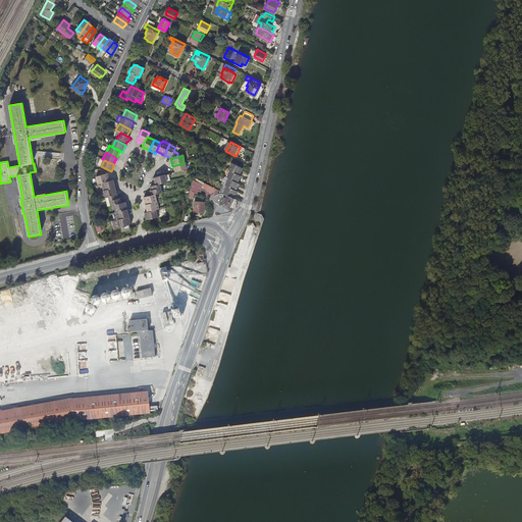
[(228,167),(229,168),(239,172),(243,165),(231,160),(228,167)]
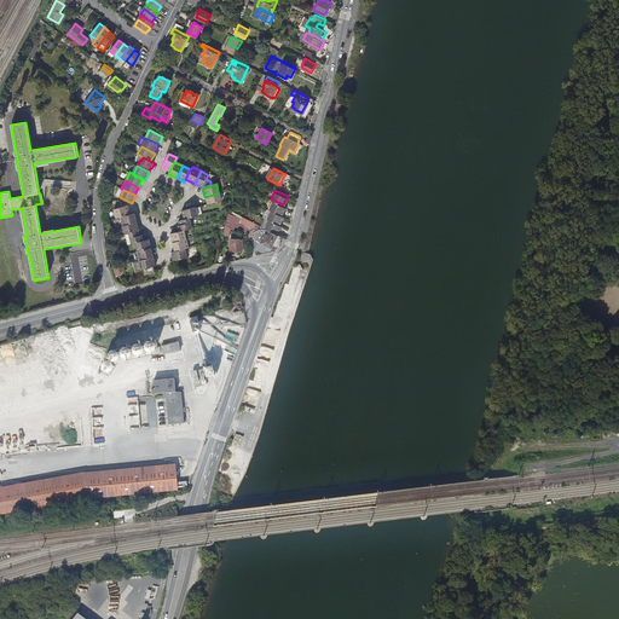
[(204,197),(207,206),(220,202),(218,194),(204,197)]
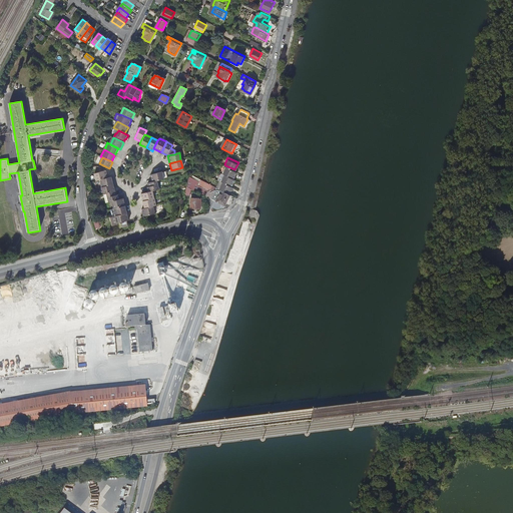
[(222,171),(224,172),(233,177),(237,170),(234,169),(225,165),(222,171)]
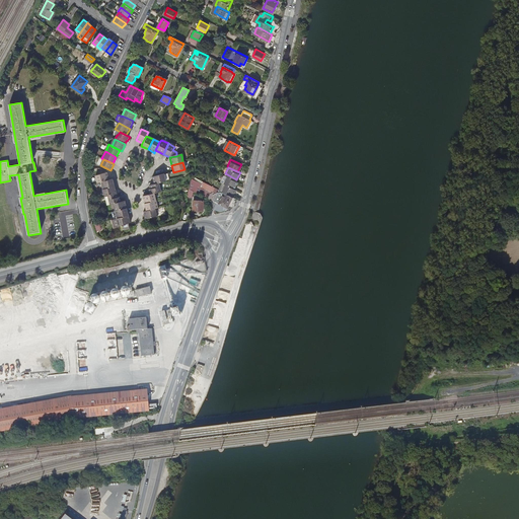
[(109,181),(107,173),(96,176),(98,184),(101,183),(109,181)]
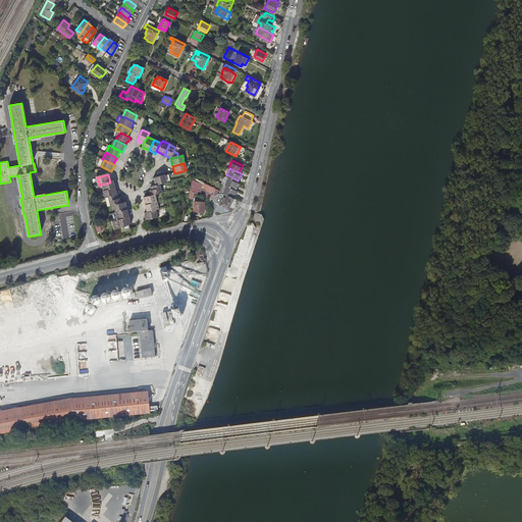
[(153,178),(155,187),(160,186),(166,184),(164,175),(153,178)]
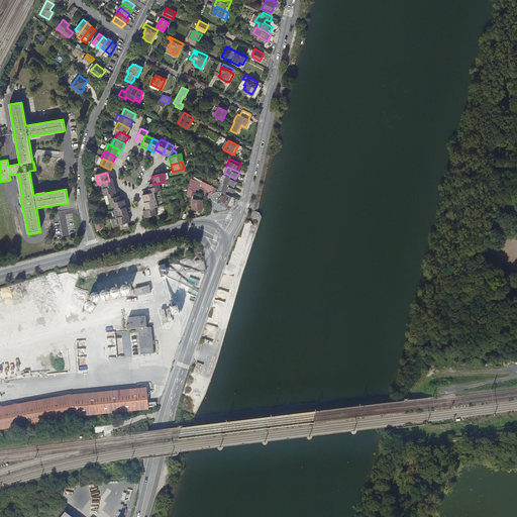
[(222,181),(224,182),(233,186),(236,180),(235,179),(226,174),(222,181)]
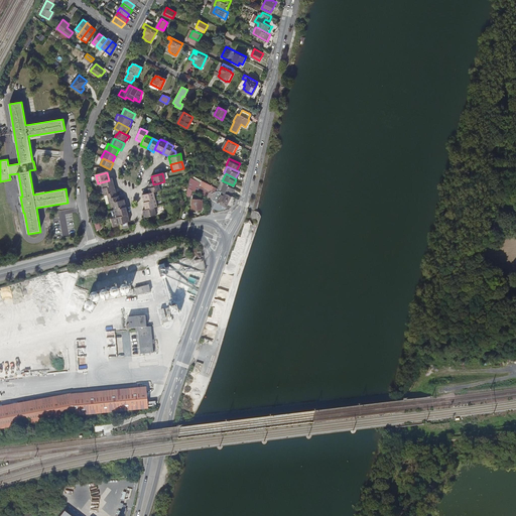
[(103,189),(115,186),(113,178),(109,180),(101,182),(103,189)]
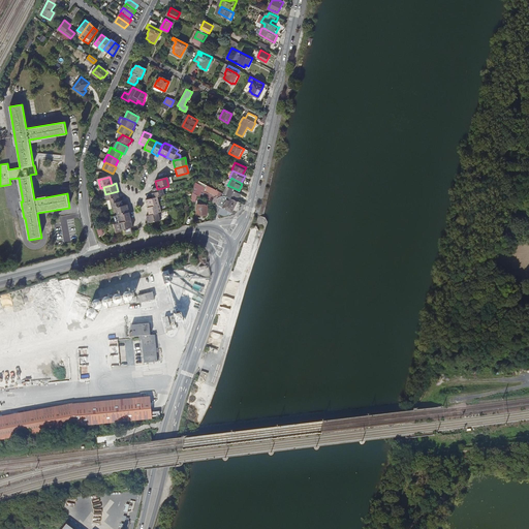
[(225,193),(237,198),(240,191),(239,190),(229,186),(225,193)]
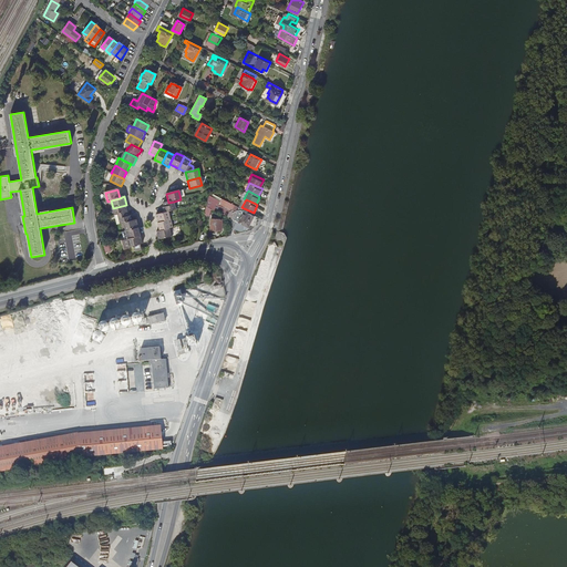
[(163,207),(164,213),(168,212),(175,210),(174,206),(175,206),(174,202),(168,203),(163,204),(164,207),(163,207)]
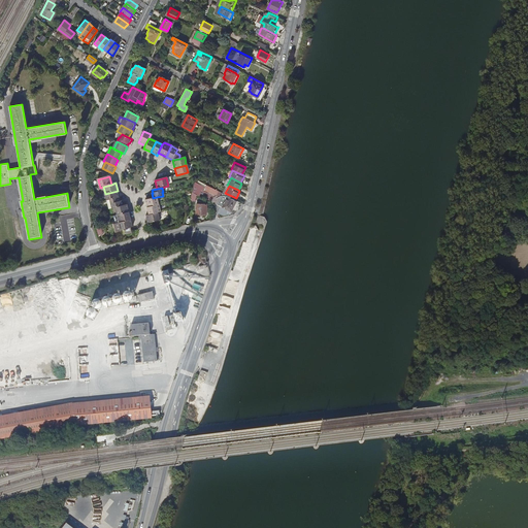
[(107,202),(120,198),(118,191),(105,194),(107,202)]
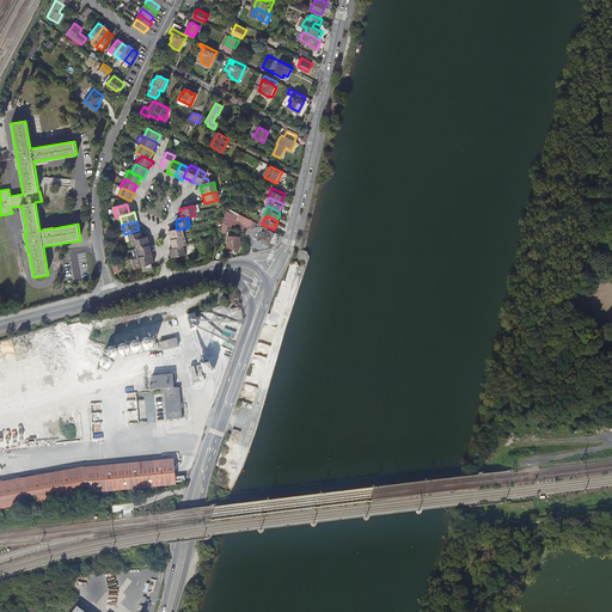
[(261,224),(258,222),(252,237),(269,245),(270,242),(273,243),(275,242),(280,233),(274,230),(261,224)]
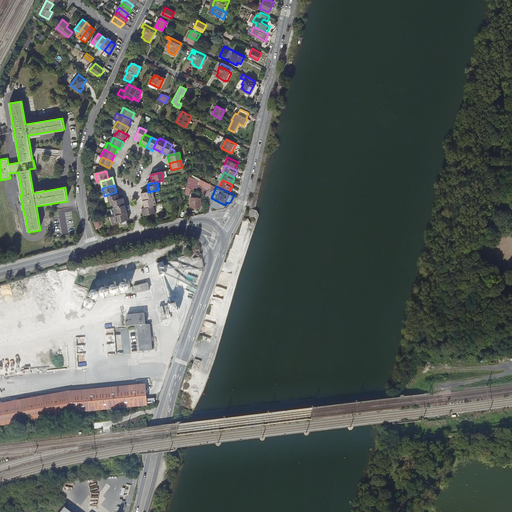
[(141,194),(142,202),(154,199),(152,191),(148,192),(141,194)]
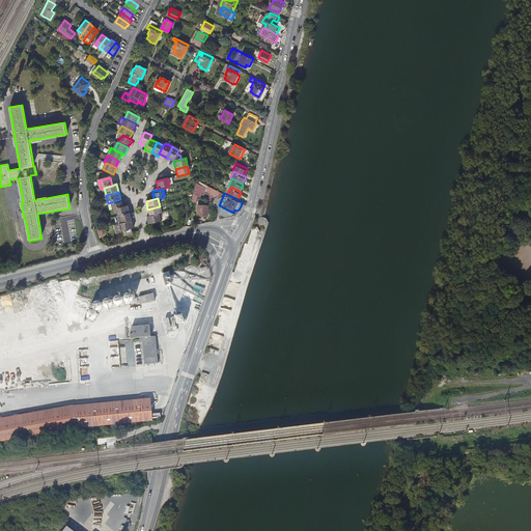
[(121,199),(120,199),(108,203),(106,203),(108,212),(116,210),(124,207),(123,202),(122,203),(121,199)]
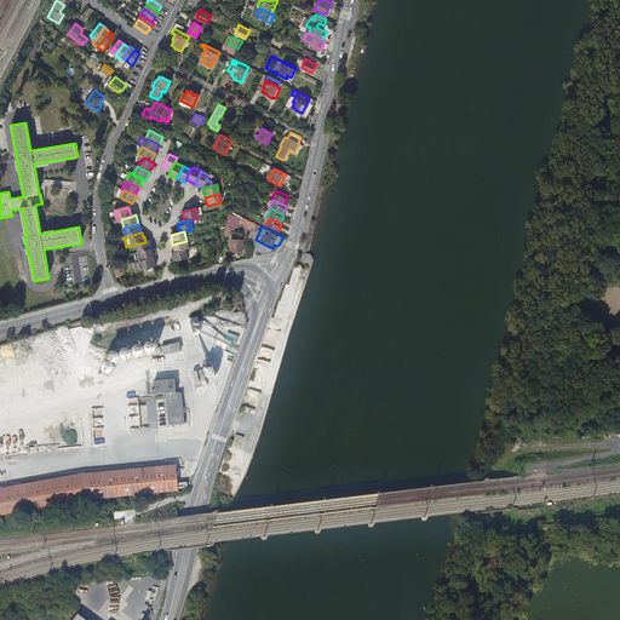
[(231,240),(231,251),(244,252),(244,241),(231,240)]
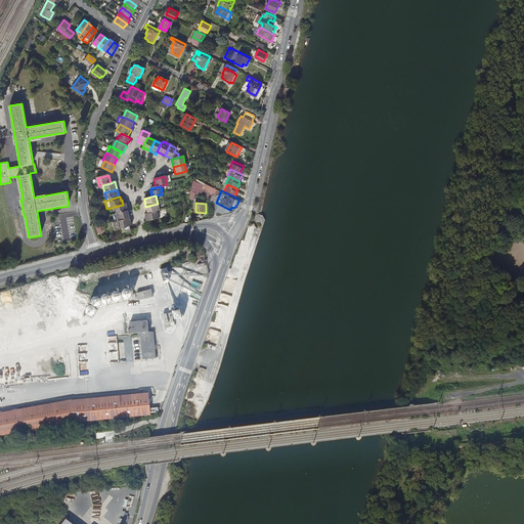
[(116,214),(128,211),(127,204),(123,205),(115,207),(116,214)]
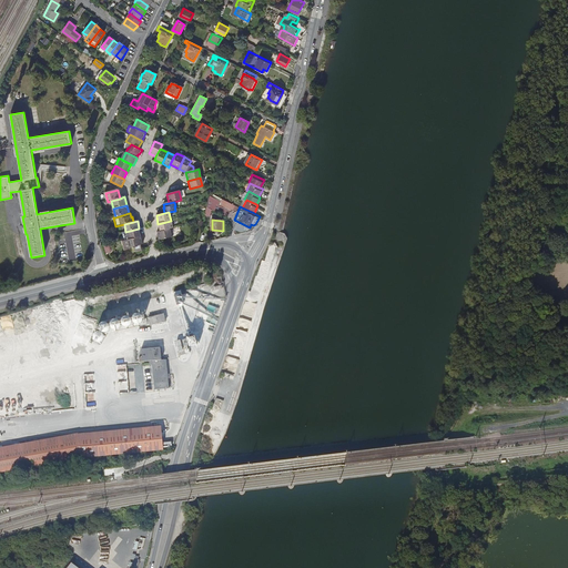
[(158,224),(160,232),(170,230),(173,229),(171,221),(158,224)]
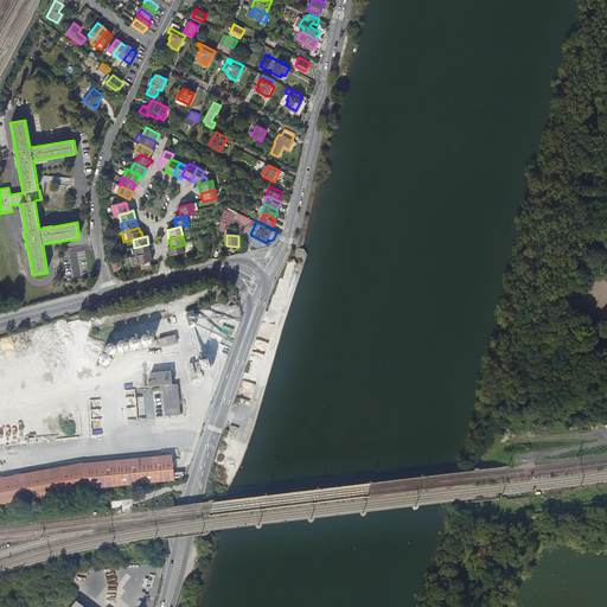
[(151,254),(148,244),(134,248),(136,257),(151,254)]
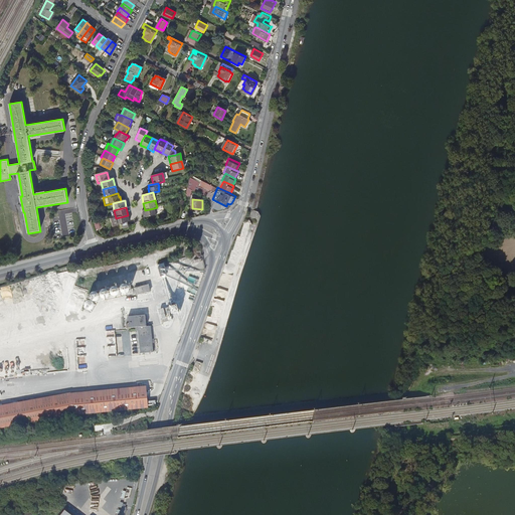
[(145,219),(156,216),(154,208),(145,210),(143,211),(145,219)]
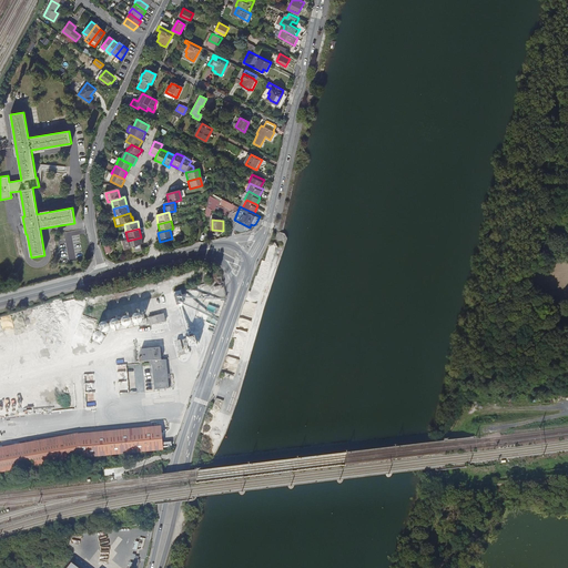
[(143,245),(141,237),(128,241),(122,242),(124,252),(130,250),(130,249),(134,247),(137,253),(142,251),(140,245),(142,245),(143,245)]
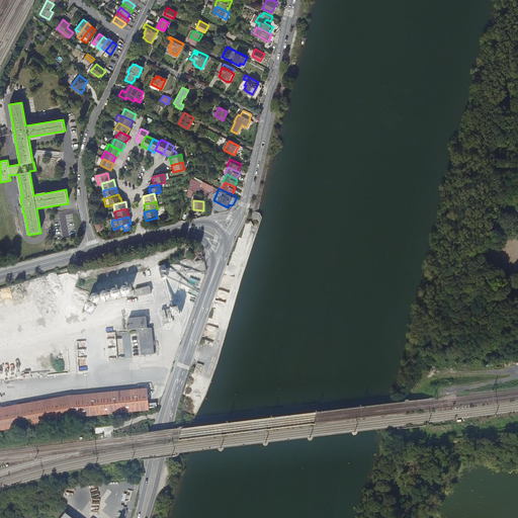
[(149,287),(135,290),(137,296),(137,297),(151,293),(149,287)]
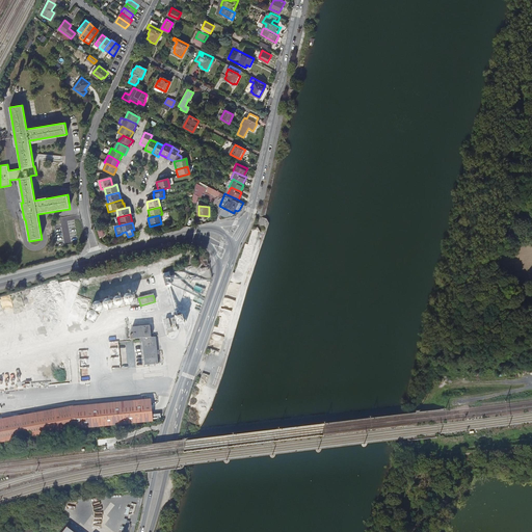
[(123,299),(123,301),(123,303),(124,304),(125,306),(126,307),(128,307),(129,307),(131,306),(132,304),(132,302),(132,300),(132,299),(131,298),(129,297),(128,296),(126,296),(125,297),(124,298),(123,299)]
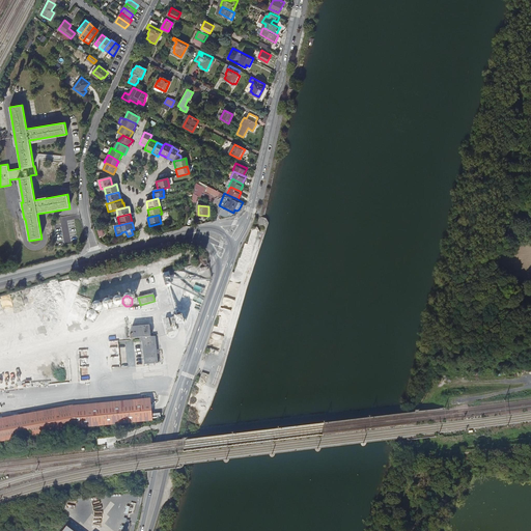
[(112,302),(112,304),(112,305),(113,307),(114,308),(115,308),(117,309),(118,308),(120,307),(121,306),(121,305),(121,303),(121,302),(120,300),(118,299),(117,299),(115,299),(114,300),(113,301),(112,302)]
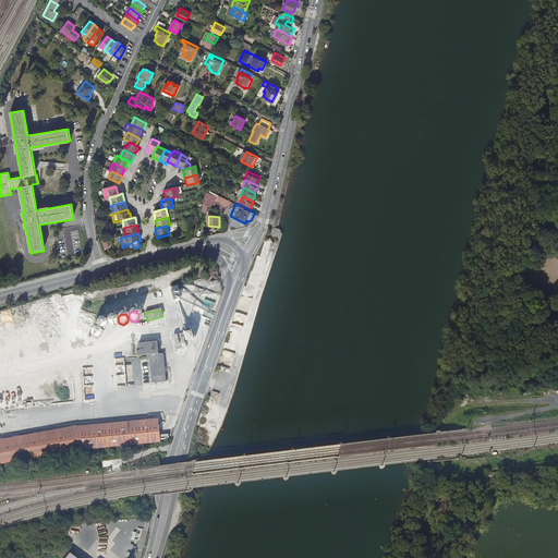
[(107,320),(106,322),(107,324),(107,325),(109,326),(110,327),(112,327),(113,327),(114,326),(116,325),(117,323),(117,322),(116,319),(116,318),(113,317),(112,317),(110,317),(109,317),(108,318),(107,320)]
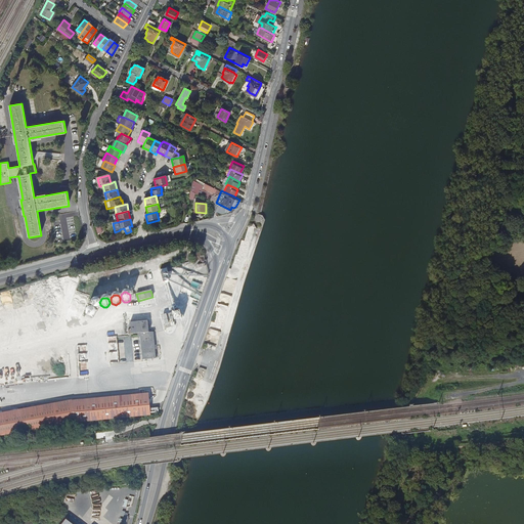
[(90,303),(89,305),(90,307),(90,308),(92,309),(93,310),(95,310),(96,309),(98,309),(98,307),(99,306),(99,304),(99,303),(98,302),(96,301),(95,300),(93,300),(92,301),(91,302),(90,303)]
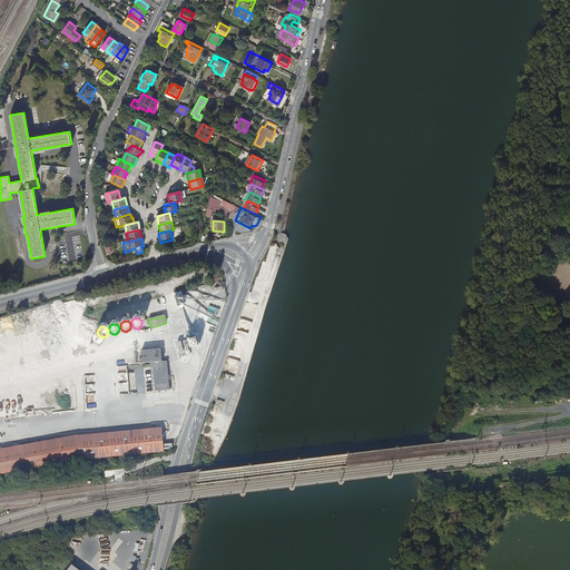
[(198,347),(196,338),(187,342),(189,350),(198,347)]
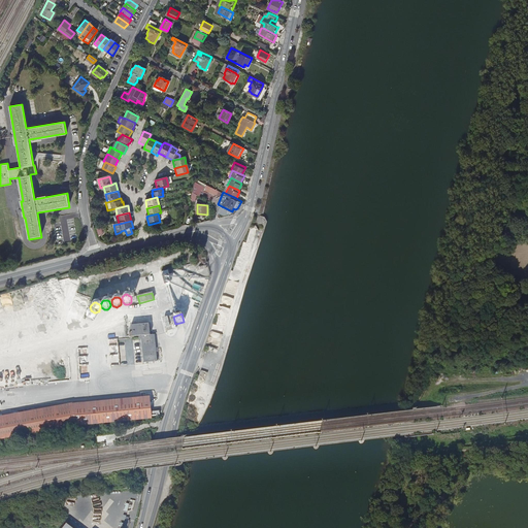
[(143,363),(156,362),(154,335),(150,335),(149,324),(130,326),(131,337),(140,336),(143,363)]
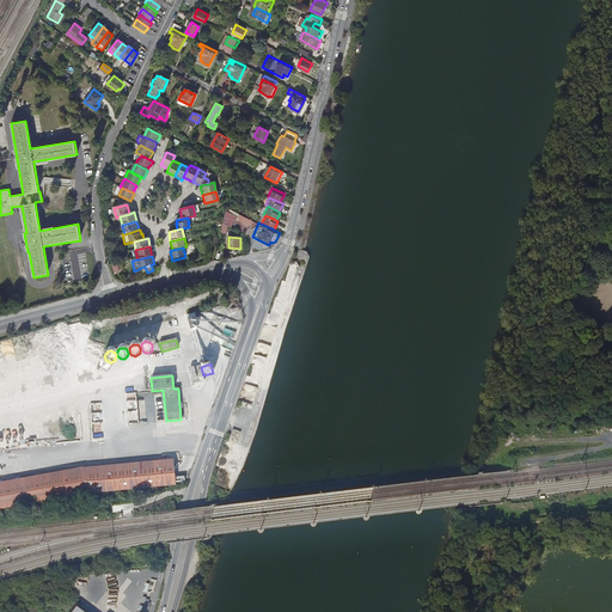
[(177,484),(176,461),(121,467),(85,470),(89,494),(175,484),(177,484)]
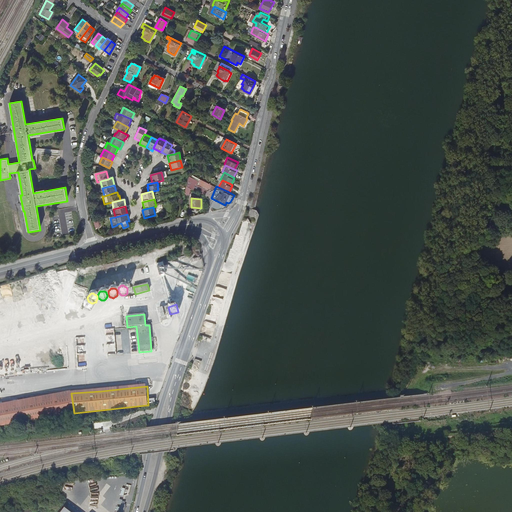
[(0,425),(55,415),(74,413),(71,393),(70,391),(0,403),(0,425)]
